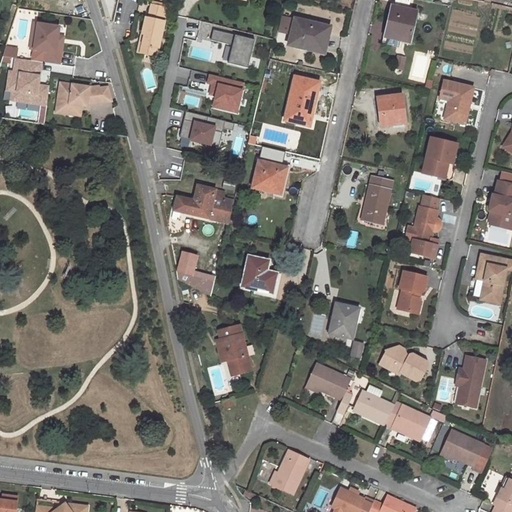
[(159,36),(162,22),(164,23),(167,9),(151,5),(147,19),(145,18),(141,35),(144,35),(140,54),(157,58),(161,37),(159,36)]
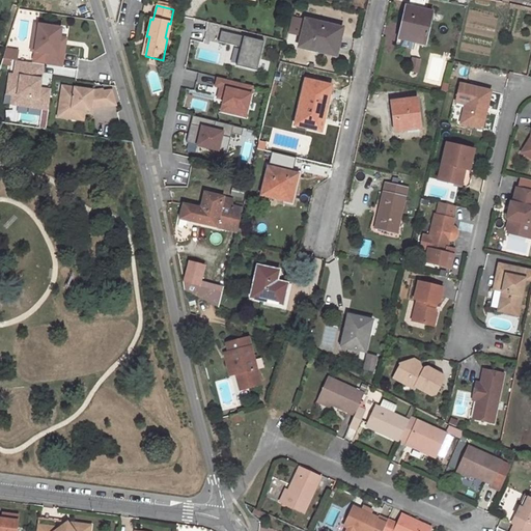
[(409,7),(401,39),(424,46),(432,12),(409,7)]
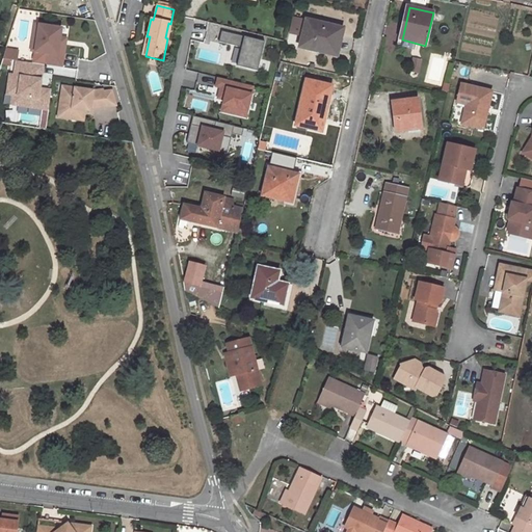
[(307,21),(300,48),(326,54),(327,51),(334,52),(337,40),(341,40),(343,29),(307,21)]
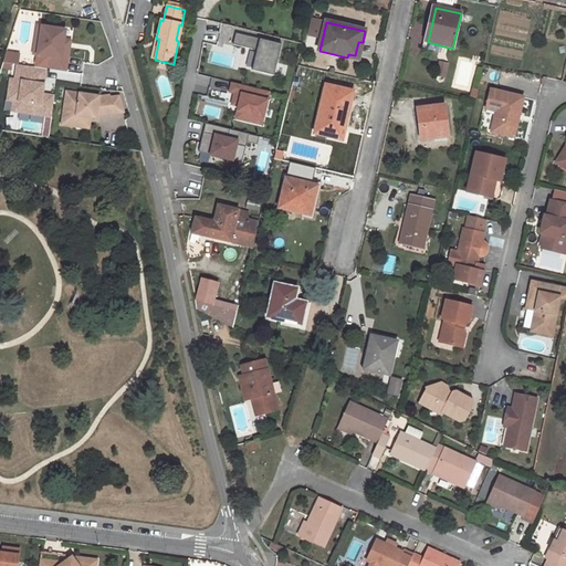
[(38,55),(35,69),(45,70),(65,73),(67,58),(61,58),(63,41),(65,31),(41,28),(38,55)]
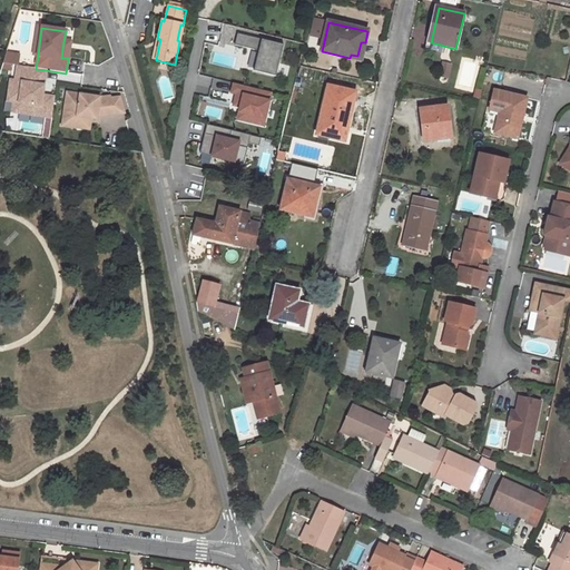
[(284,46),(237,35),(235,46),(259,51),(254,72),(276,78),(284,46)]
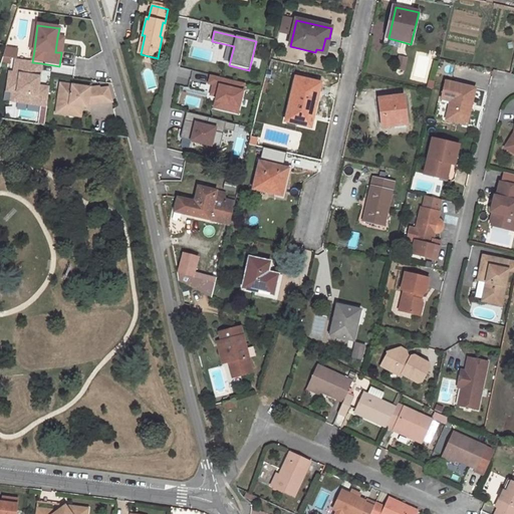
[(325,38),(322,50),(316,49),(315,52),(325,54),(329,38),(325,38)]
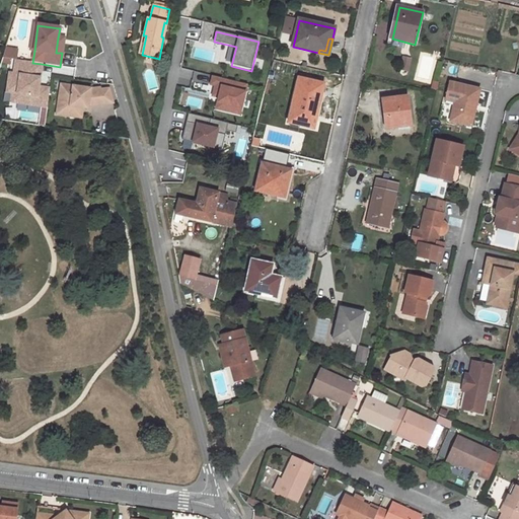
[(17,51),(5,50),(2,59),(16,61),(17,51)]
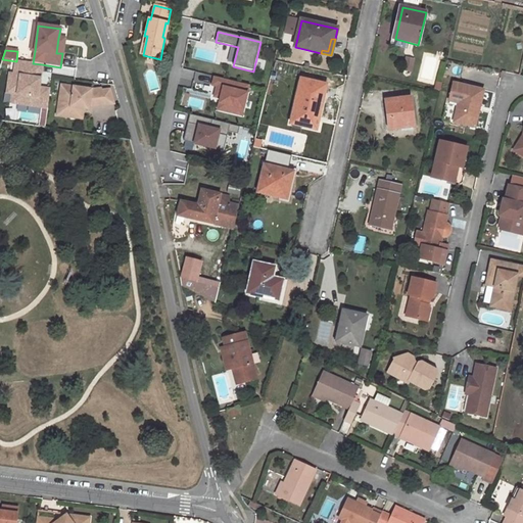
[(33,63),(16,61),(13,76),(9,75),(8,84),(18,86),(16,104),(47,109),(50,90),(39,88),(35,88),(37,79),(40,80),(42,64),(33,63)]
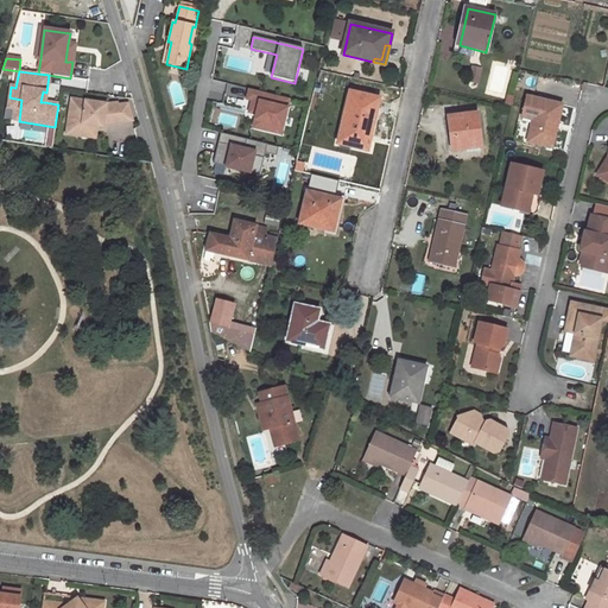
[(293,100),(249,89),(247,100),(252,101),(249,113),(255,115),(252,128),(284,135),(293,100)]
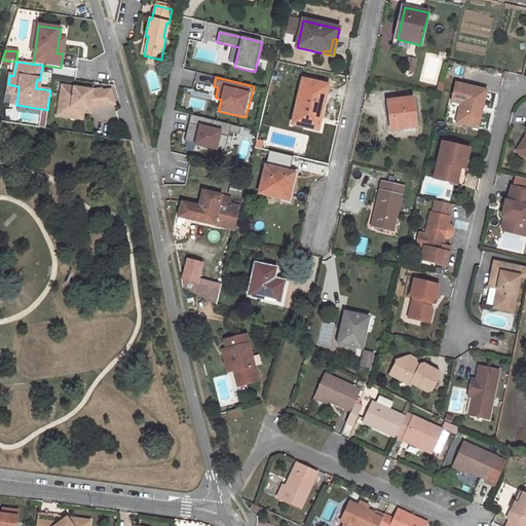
[(303,80),(293,124),(306,127),(310,111),(322,114),(328,85),(303,80)]
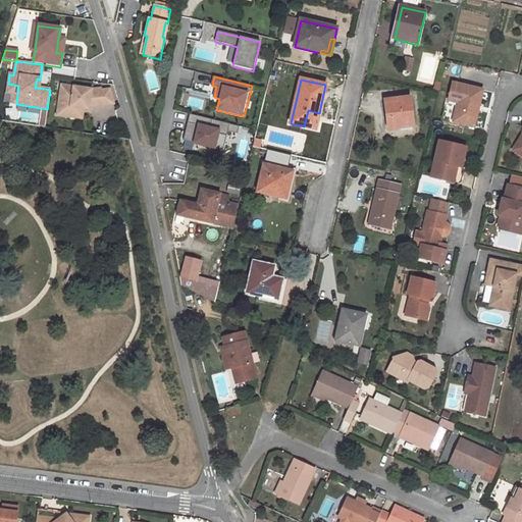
[(18,86),(8,84),(7,93),(12,94),(11,103),(16,104),(18,86)]
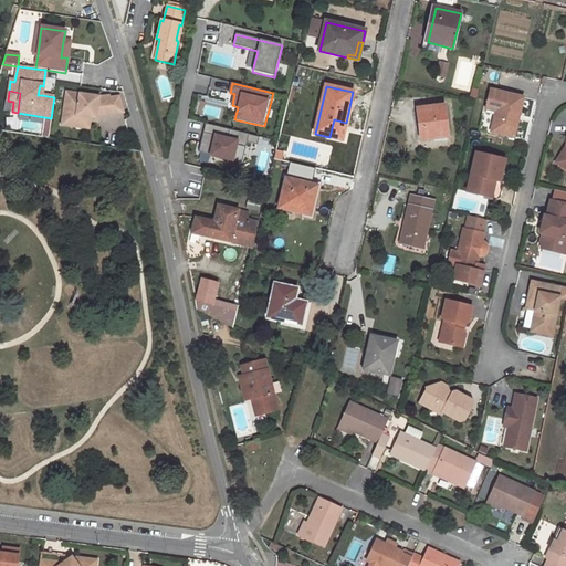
[(514,137),(523,97),(490,91),(485,108),(495,111),(494,115),(491,132),(514,137)]
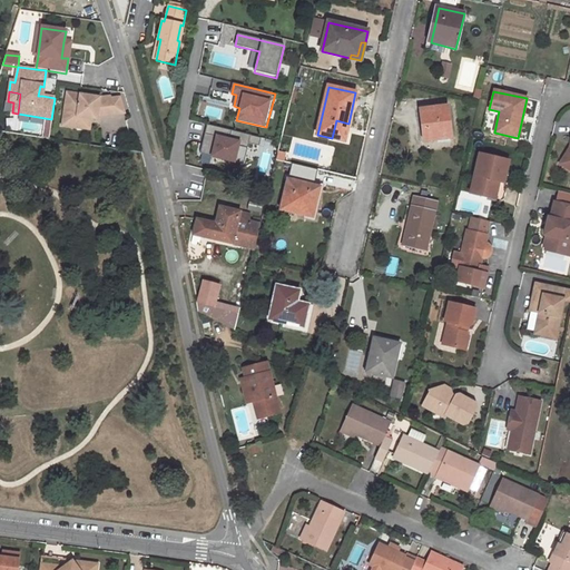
[(100,98),(68,94),(62,126),(76,128),(78,117),(91,119),(97,119),(97,116),(100,116),(125,115),(120,99),(111,100),(111,97),(100,98)]
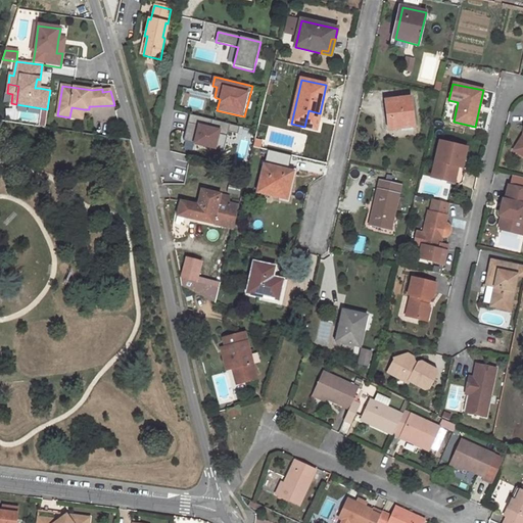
[(385,101),(389,130),(414,127),(410,97),(385,101)]
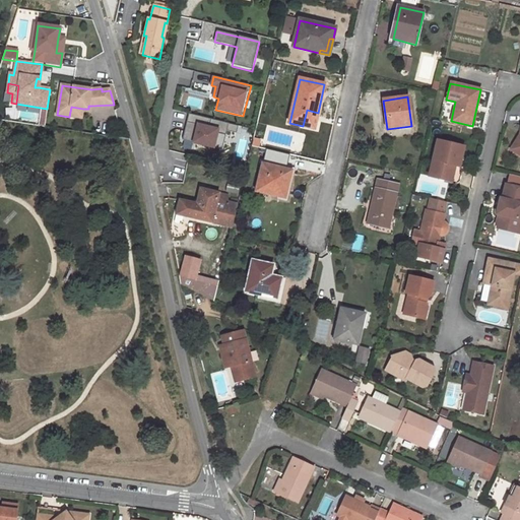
[(83,109),(71,107),(69,117),(82,119),(83,109)]
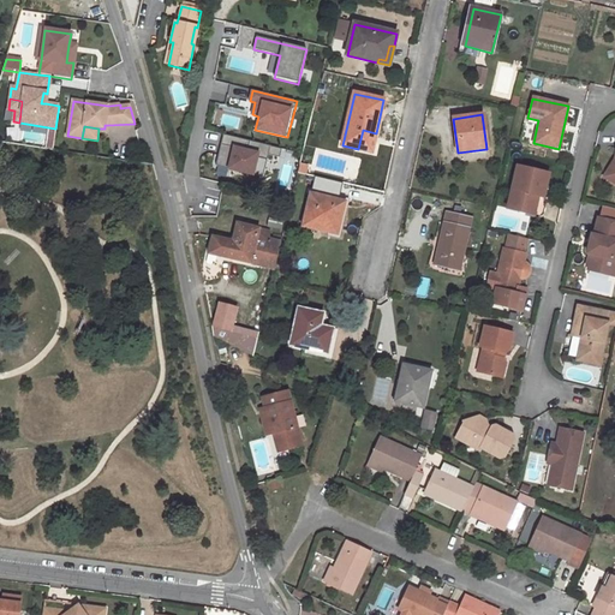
[(363,130),(358,149),(372,153),(376,133),(363,130)]
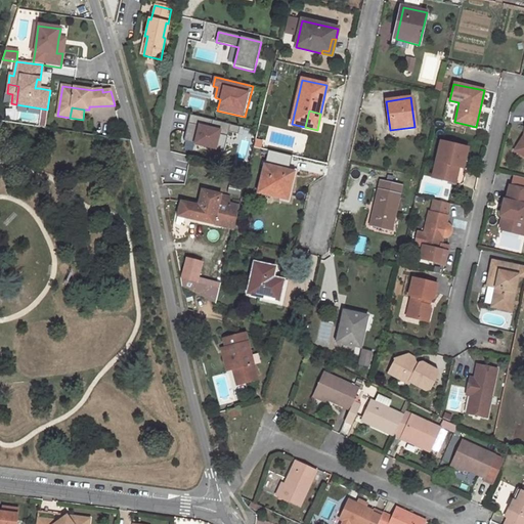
[(241,127),(189,115),(183,141),(223,151),(227,132),(238,135),(241,127)]
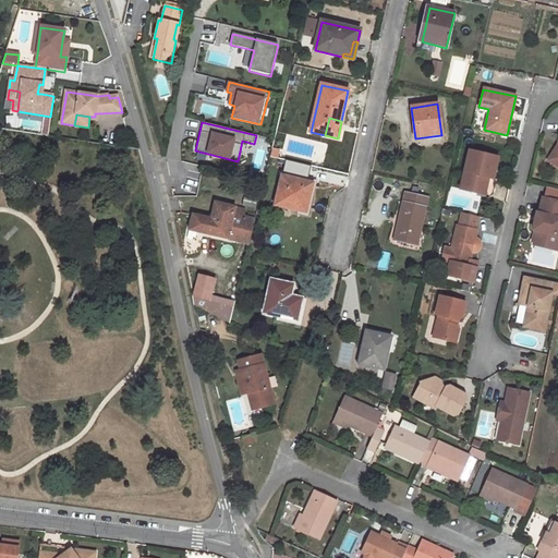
[(470,152),(461,190),(481,194),(484,178),(493,180),(498,157),(470,152)]
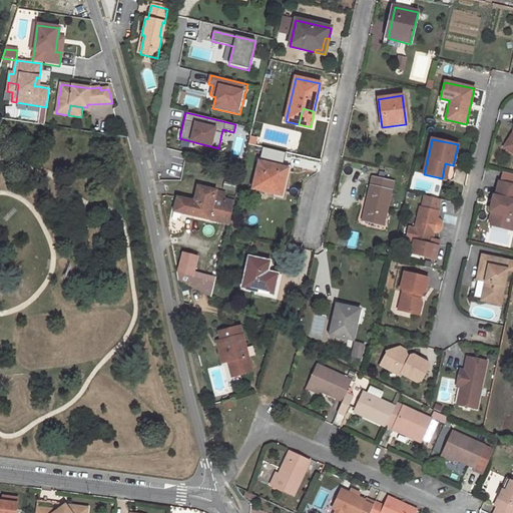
[(503,149),(512,154),(512,150),(505,146),(503,149)]
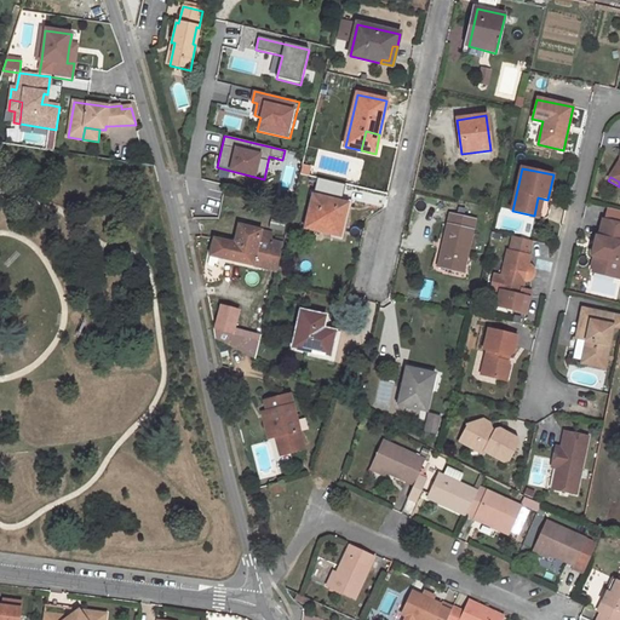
[(314,195),(305,228),(340,236),(348,204),(314,195)]
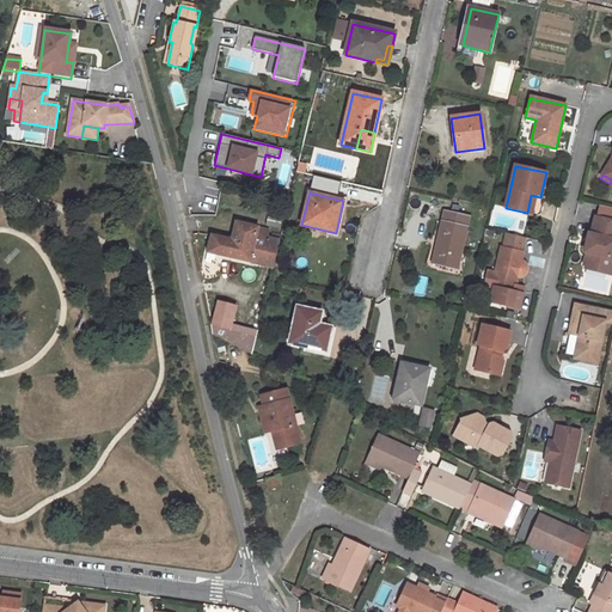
[(540,215),(544,197),(540,197),(531,195),(527,213),(540,215)]
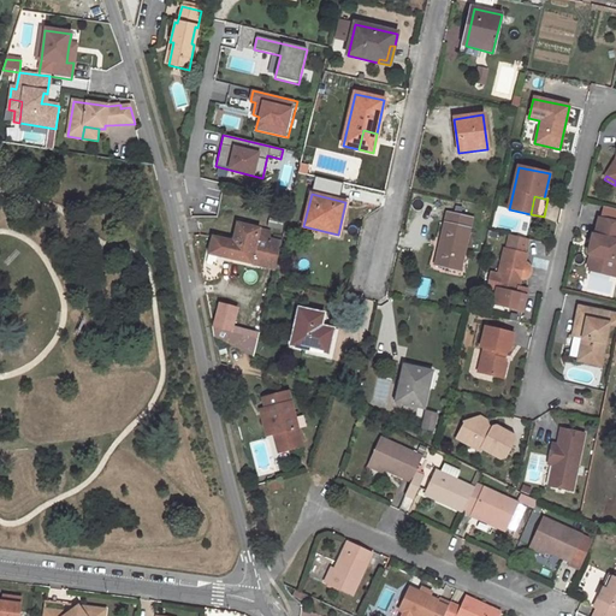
[(448,213),(436,266),(461,271),(472,219),(448,213)]
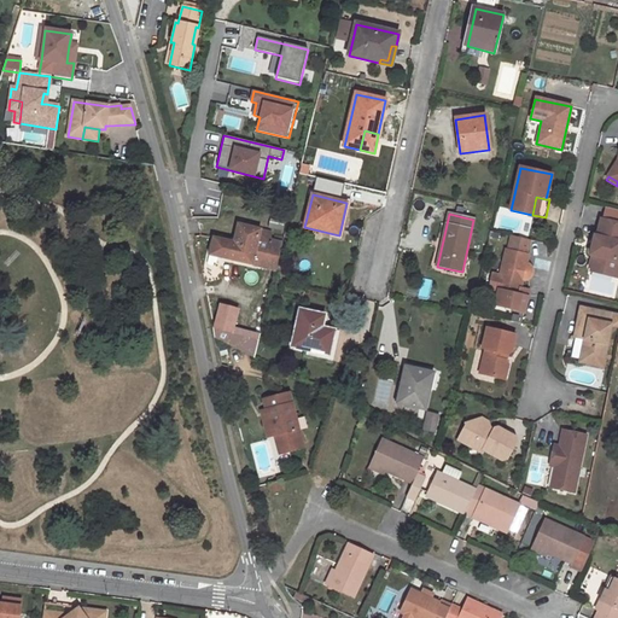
[(617,262),(617,256),(617,223),(600,220),(595,238),(598,238),(596,243),(590,242),(587,255),(592,256),(598,257),(595,269),(612,273),(614,263),(617,263),(617,262)]
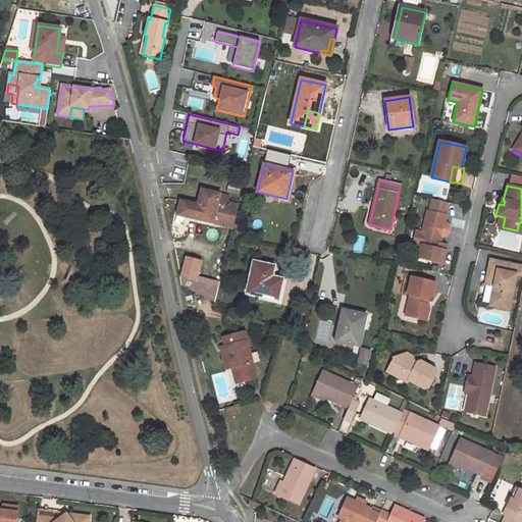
[(201,190),(199,197),(206,199),(208,192),(201,190)]
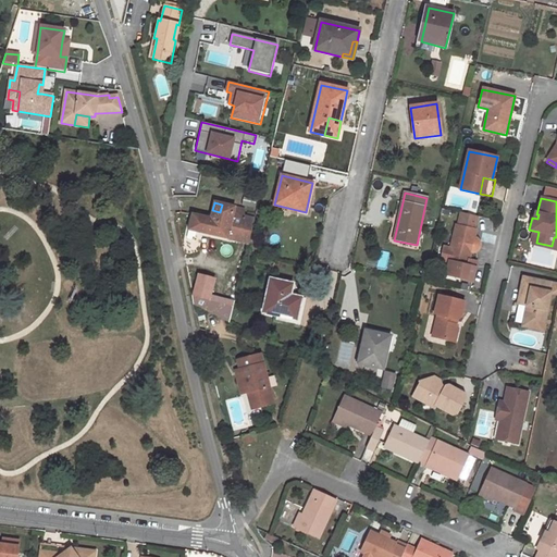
[(235,207),(222,205),(220,212),(212,210),(210,219),(208,219),(205,234),(248,244),(248,240),(254,220),(243,217),(233,214),(235,207)]
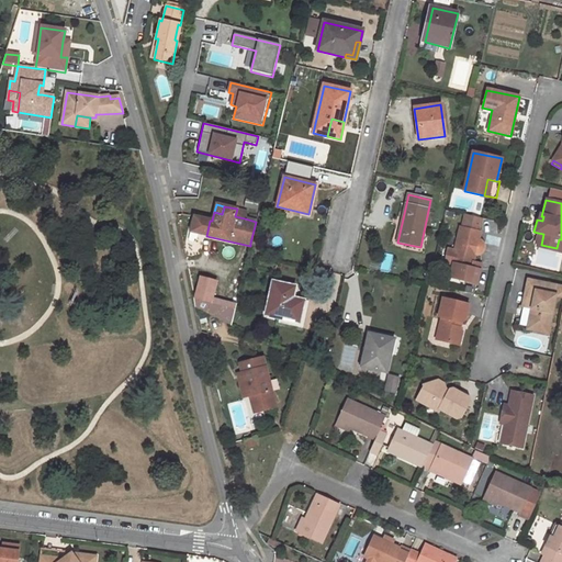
[(246,211),(237,209),(235,216),(245,218),(246,211)]
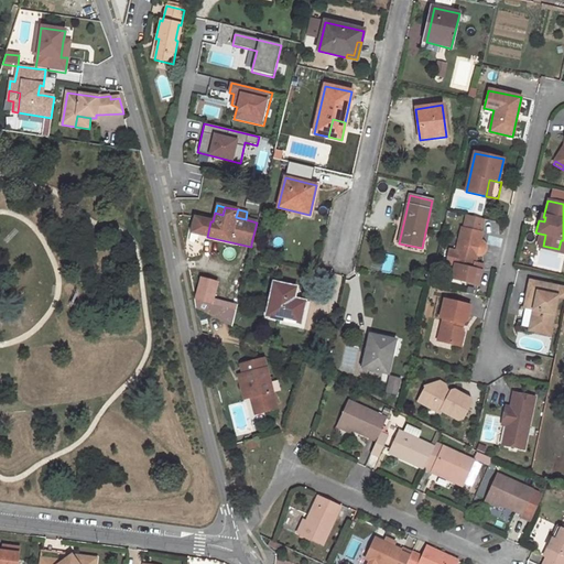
[(462,228),(456,251),(449,250),(446,263),(454,264),(451,279),(477,285),(480,271),(473,270),(476,255),(479,256),(483,255),(486,251),(486,248),(486,246),(485,243),(483,241),(480,240),(481,234),(479,232),(483,219),(467,216),(464,229),(462,228)]
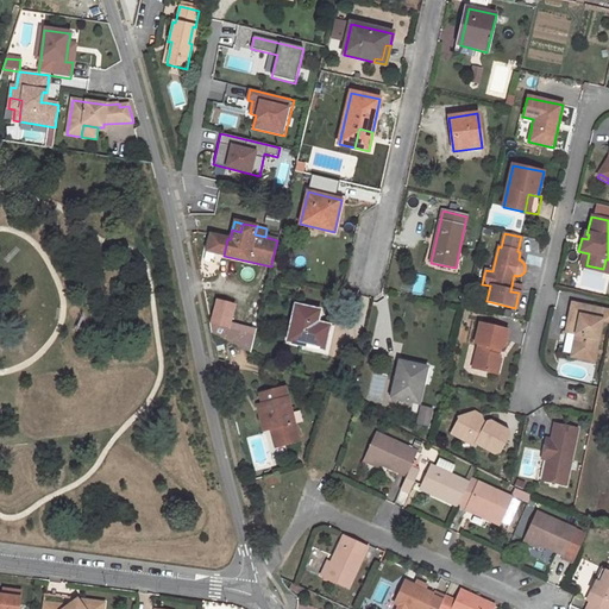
[(206,252),(224,256),(227,239),(209,234),(206,252)]
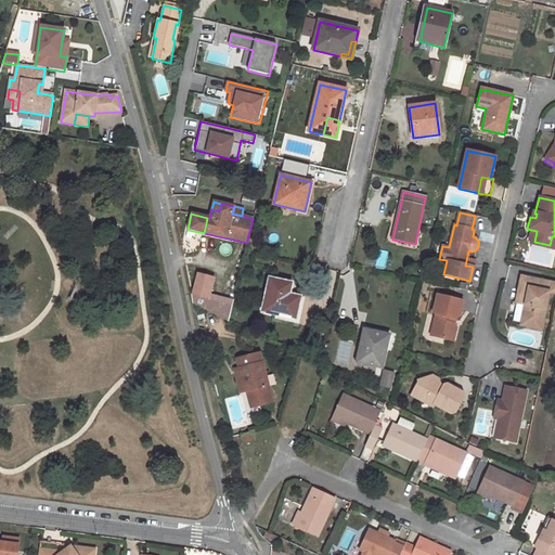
[(529,246),(554,252),(554,247),(554,235),(554,236),(552,236),(550,245),(534,242),(537,231),(531,230),(528,241),(530,241),(529,246)]
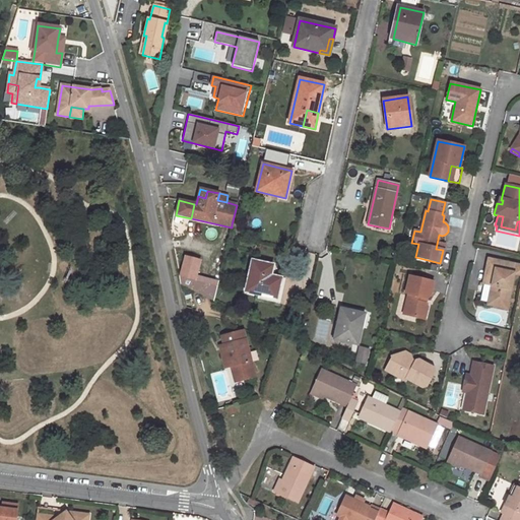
[(236,237),(238,226),(232,224),(232,228),(230,236),(236,237)]
